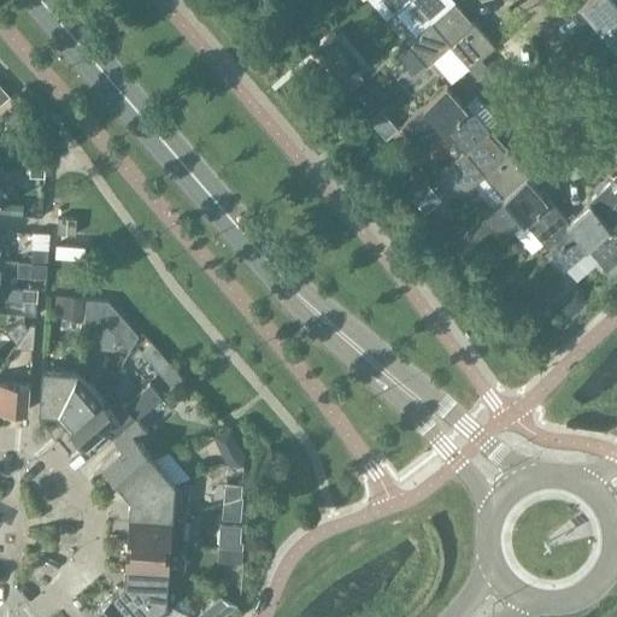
[(409,0),(410,0),(429,21),(430,22),(453,1),(453,0),(370,0),(388,19),(409,0)]
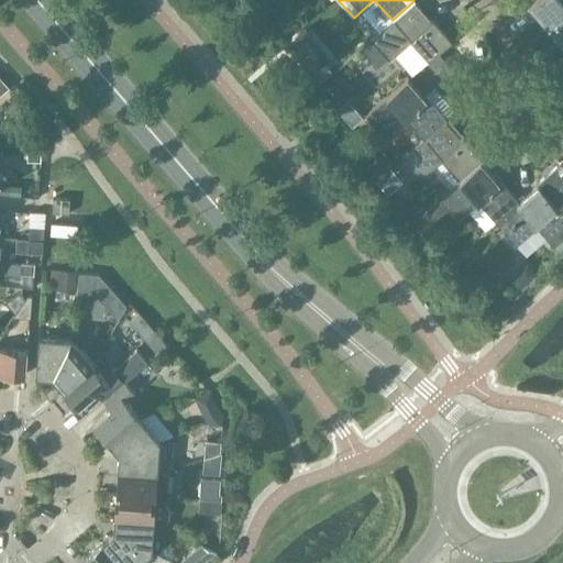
[(562,46),(562,0),(538,0),(531,7),(547,24),(544,26),(562,46)]
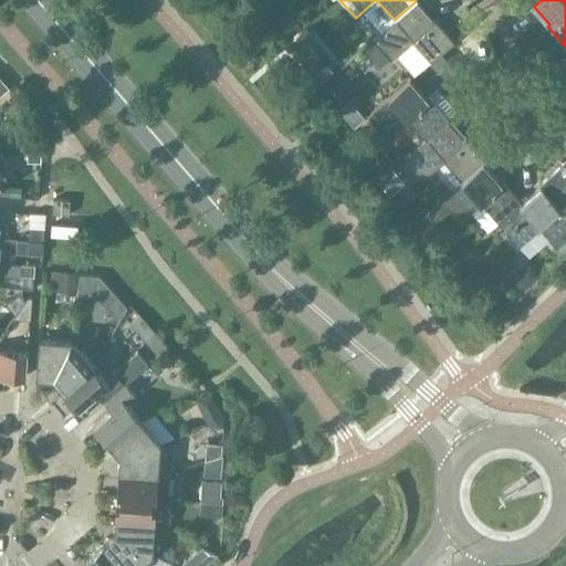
[(395,20),(394,19),(373,38),(392,60),(413,42),(431,62),(454,41),(433,17),(431,18),(416,1),(395,20)]
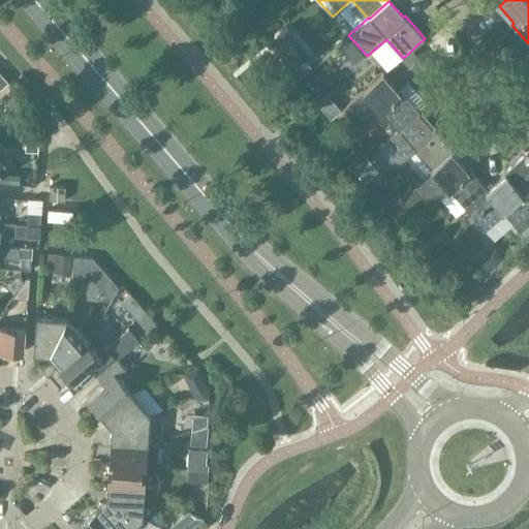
[(310,55),(285,27),(269,41),(292,69),(310,55)]
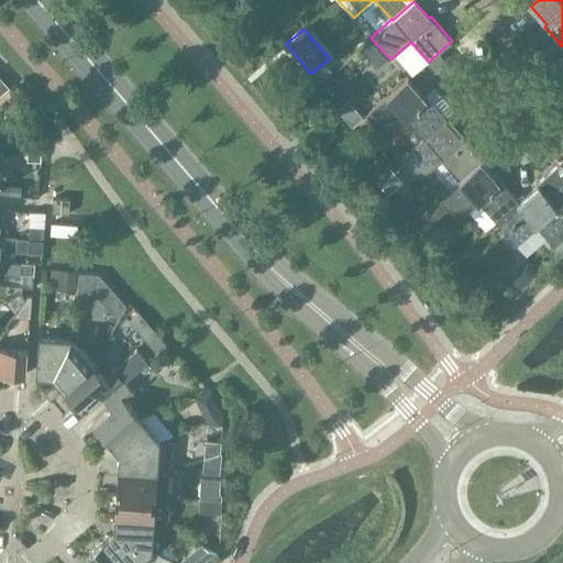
[(429,62),(435,68),(445,59),(439,53),(429,62)]
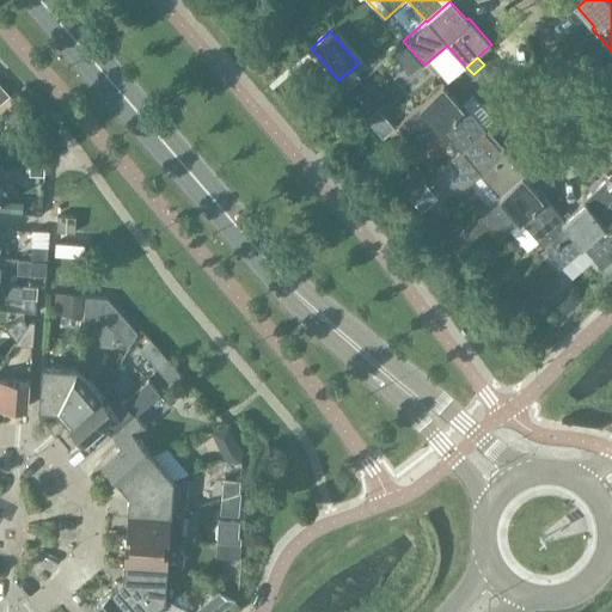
[(353,69),(337,84),(343,92),(359,79),(361,78),(353,69)]
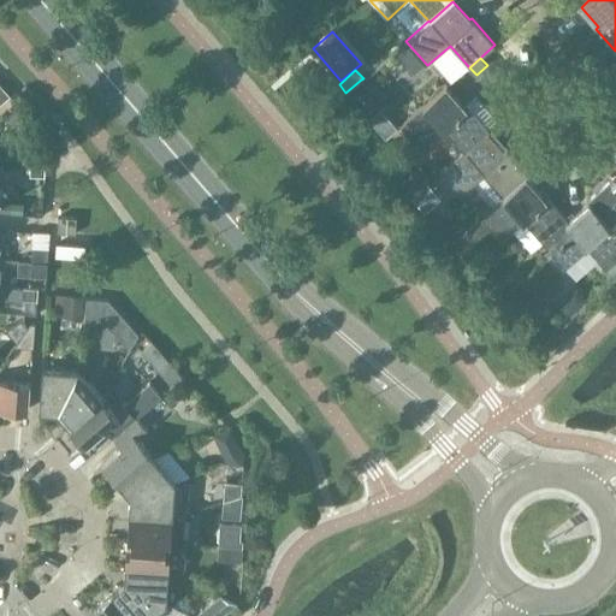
[(369,81),(354,95),(368,111),(384,96),(369,81)]
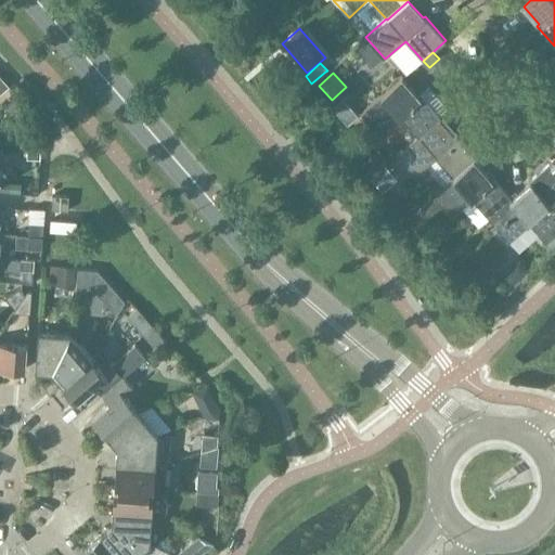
[(2,77),(0,79),(0,95),(0,97),(11,87),(2,77)]
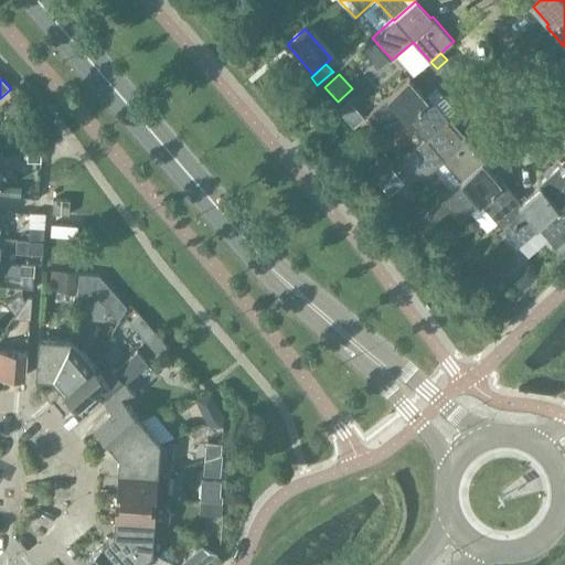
[(409,78),(368,115),(387,137),(407,118),(425,138),(426,139),(447,120),(449,119),(446,116),(455,108),(436,87),(427,95),(425,96),(409,78)]
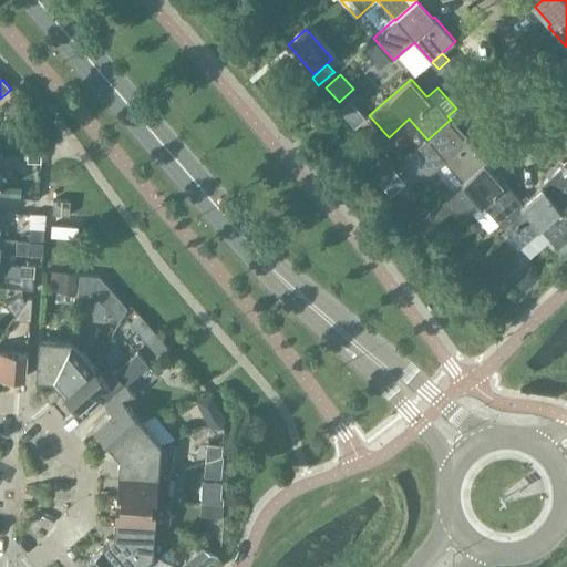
[(446,161),(463,181),(463,182),(484,163),(486,161),(465,137),(463,138),(449,121),(428,140),(426,138),(405,157),(424,179),(446,161)]
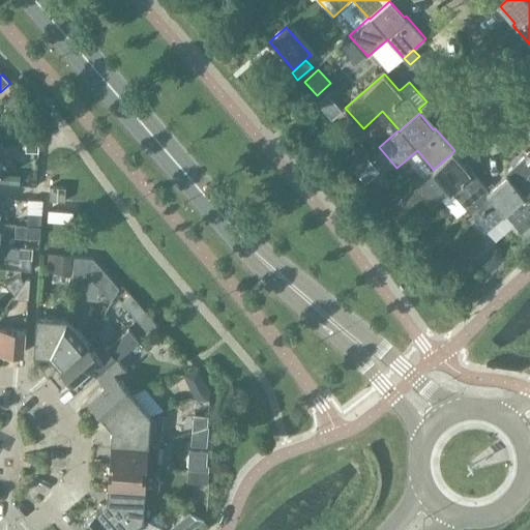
[(26,130),(26,141),(39,141),(40,130),(26,130)]
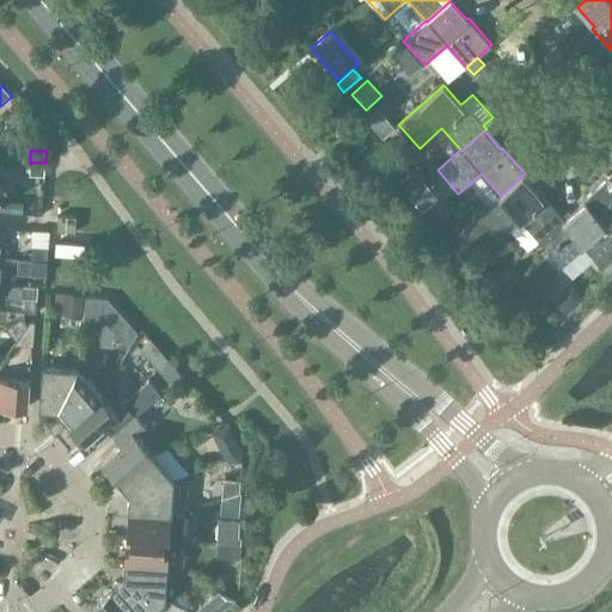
[(46,163),(30,163),(30,177),(46,177),(46,163)]
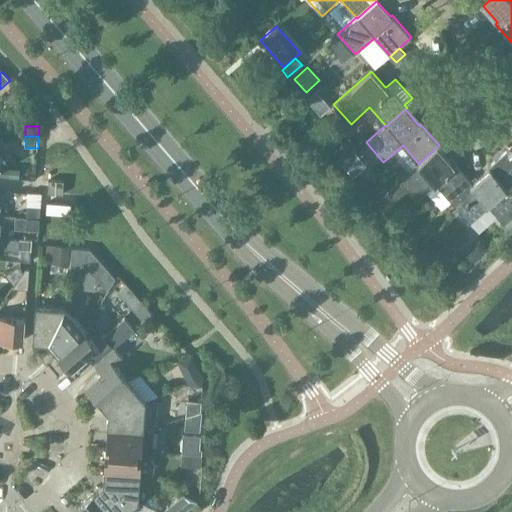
[(345,142),(333,153),(341,163),(353,153),(345,142)]
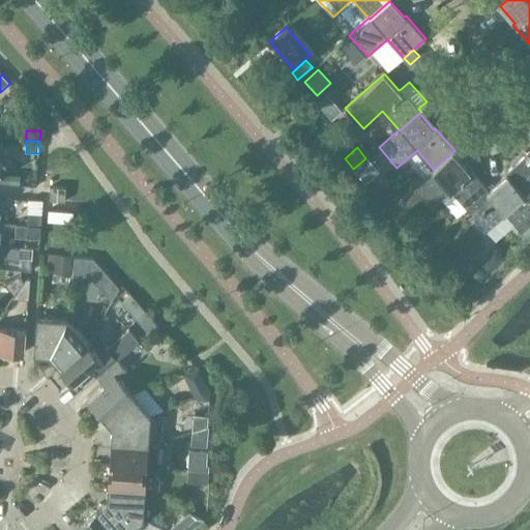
[(450,189),(467,208),(490,189),(470,167),(468,169),(463,164),(452,152),(433,170),(433,169),(413,186),(431,207),(450,189)]
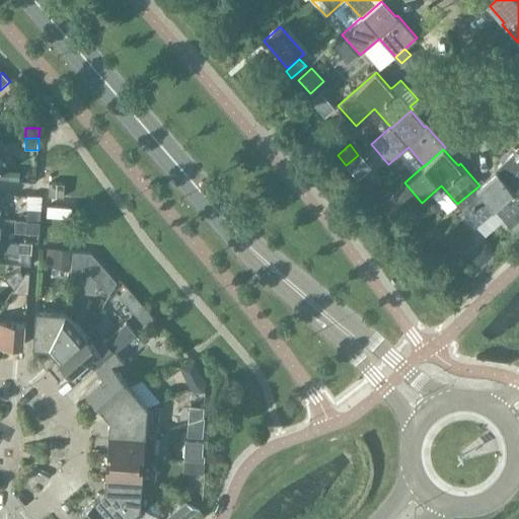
[(495,169),(496,171),(513,191),(514,191),(518,186),(518,150),(518,151),(517,149),(495,169)]
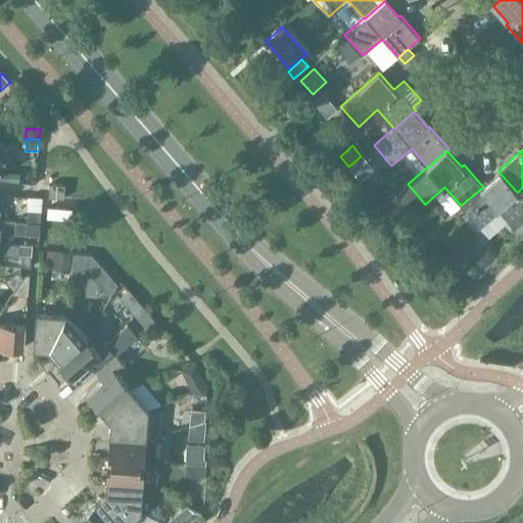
[(361,156),(348,167),(361,181),(373,171),(361,156)]
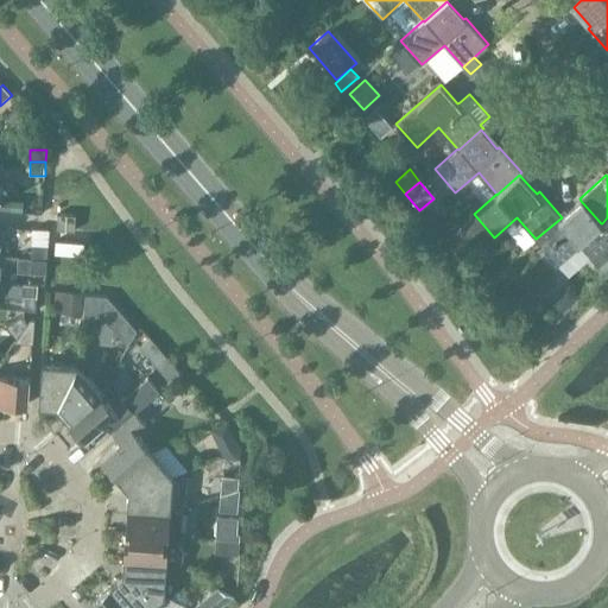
[(1,200),(0,210),(23,213),(24,203),(11,202),(11,201),(1,200)]
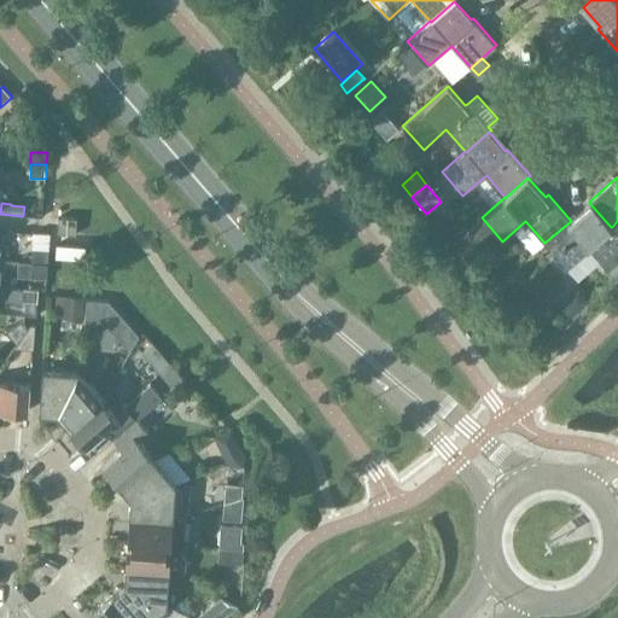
[(590,204),(571,221),(544,243),(567,268),(589,249),(608,270),(617,261),(617,233),(612,227),(611,227),(590,204)]
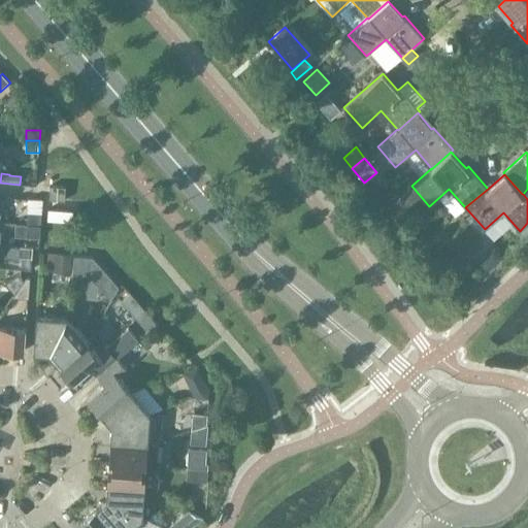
[(52,186),(51,199),(66,200),(67,187),(52,186)]
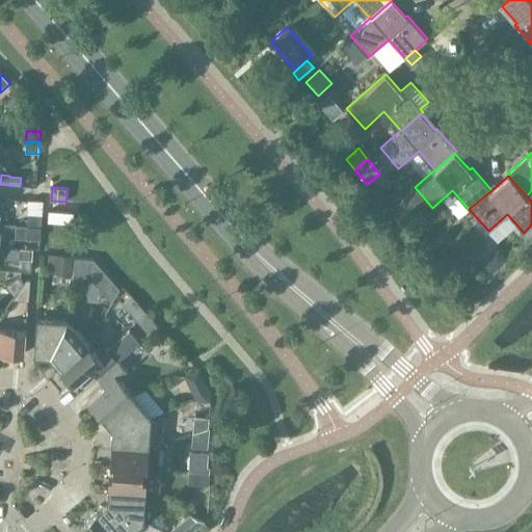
[(402,198),(390,210),(398,219),(410,208),(402,198)]
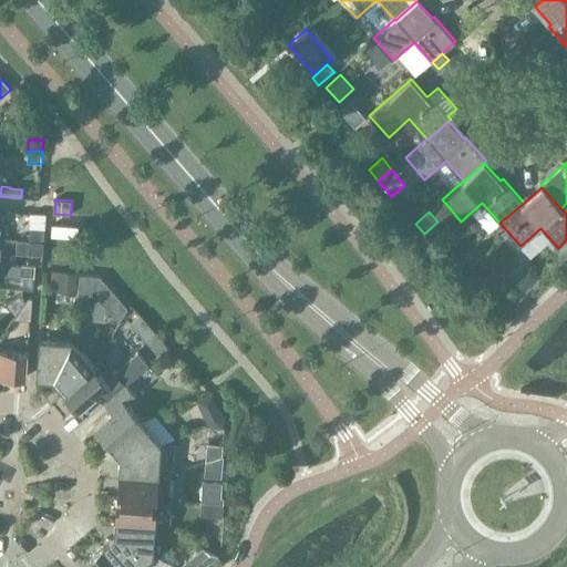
[(30,214),(28,240),(44,241),(44,230),(45,218),(45,215),(30,214)]
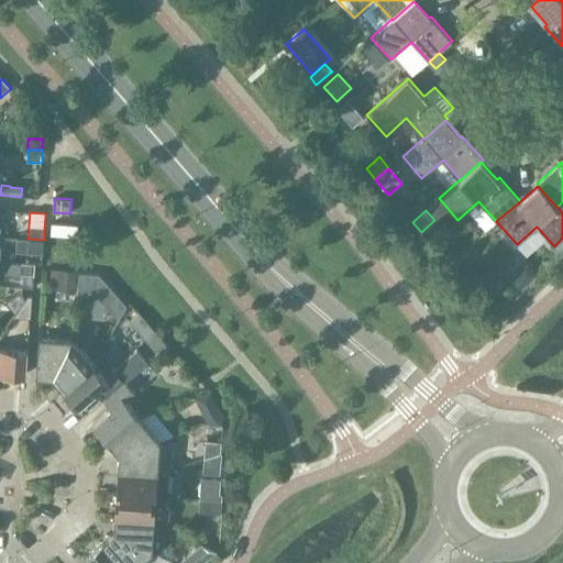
[(29,241),(29,255),(43,256),(44,242),(29,241)]
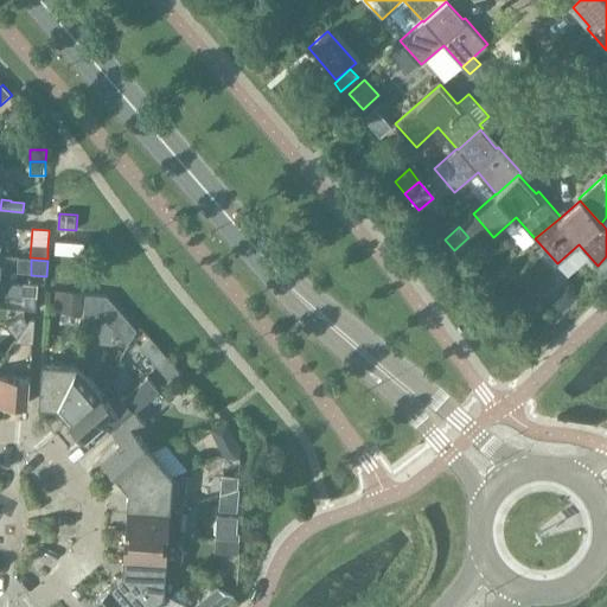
[(24,283),(23,295),(37,296),(38,285),(24,283)]
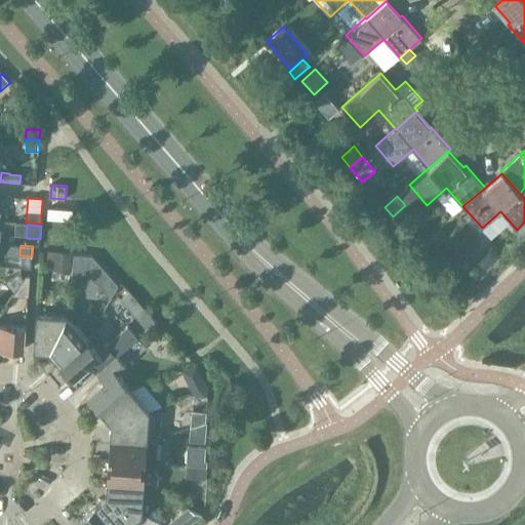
[(491,247),(476,261),(485,272),(500,258),(491,247)]
